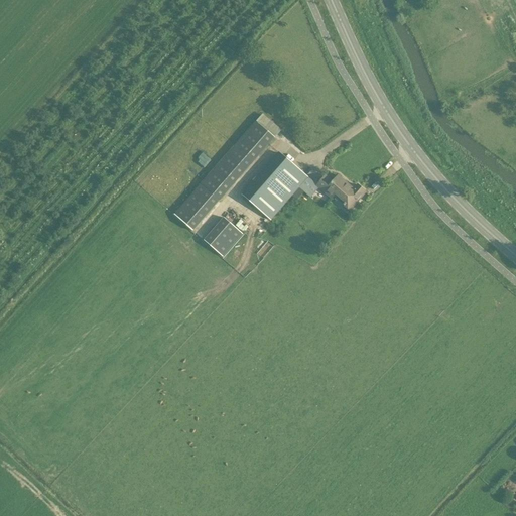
[(255,121),(173,215),(194,232),(275,138),(281,130),(263,114),(256,122),(255,121)]
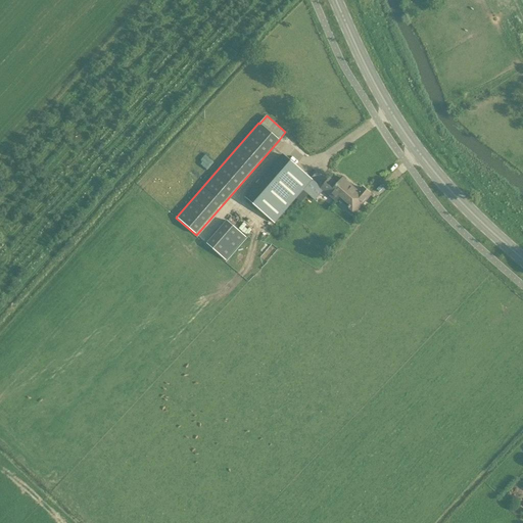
[(296,198),(313,181),(283,154),(245,198),(275,224),(296,198)]
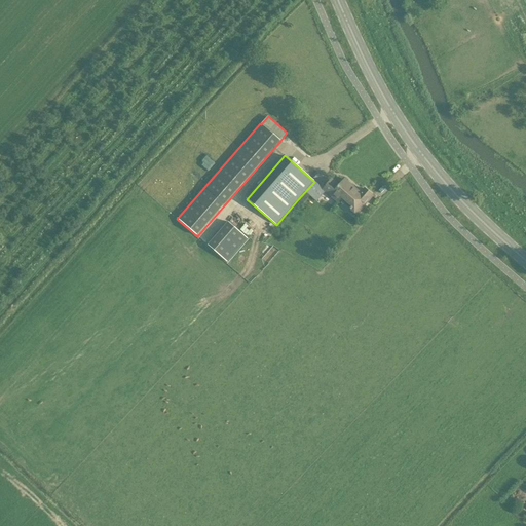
[(314,182),(298,199),(302,202),(308,195),(316,202),(326,192),(337,202),(346,191),(351,196),(357,190),(344,180),(339,186),(332,180),(324,189),(314,182)]
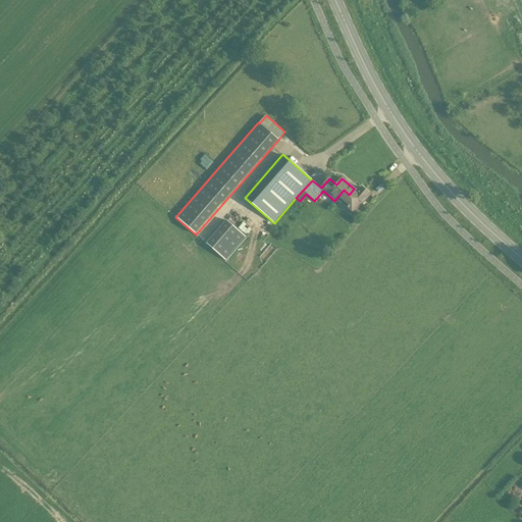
[(358,193),(354,189),(349,195),(344,190),(334,201),(335,201),(338,198),(349,206),(347,208),(354,213),(370,195),(362,188),(358,193)]
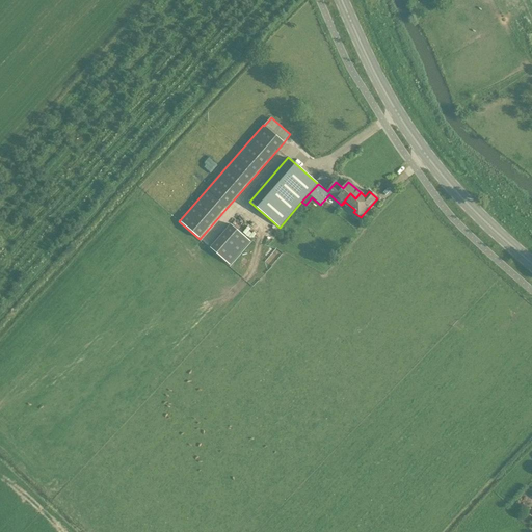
[(234,228),(212,250),(230,266),(250,242),(234,228)]
